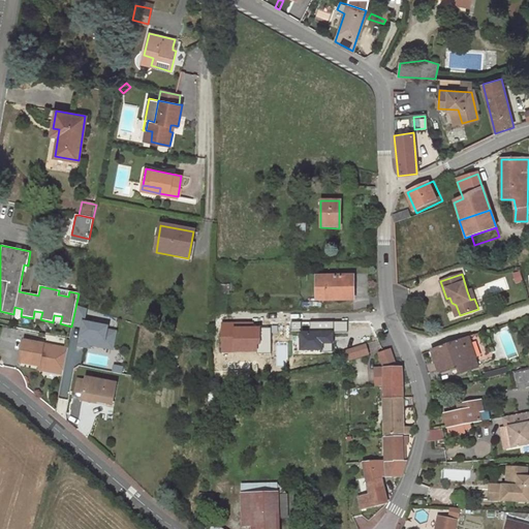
[(351,277),(316,277),(316,300),(351,300),(351,277)]
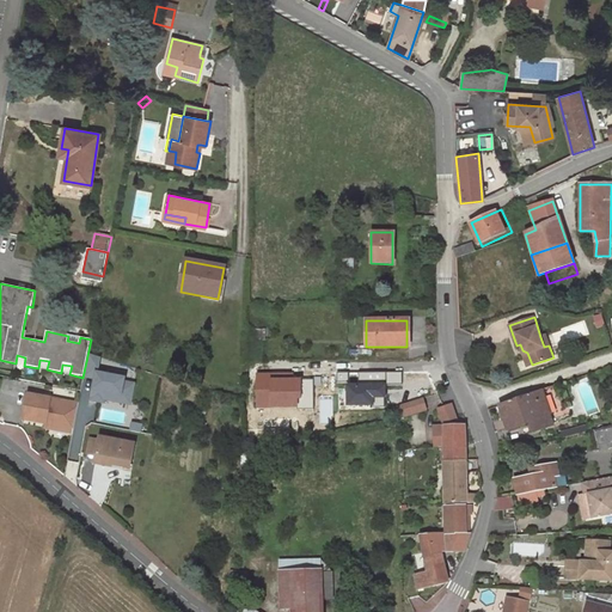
[(267,330),(254,329),(252,340),(265,341),(267,330)]
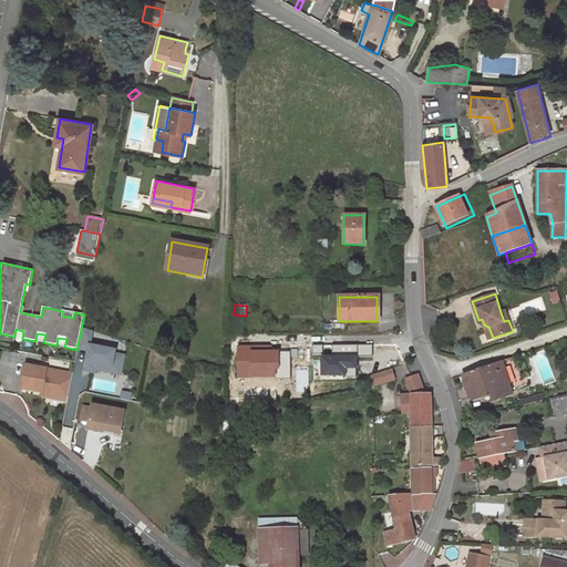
[(120,375),(124,357),(114,356),(115,351),(90,347),(93,331),(82,328),(78,350),(91,352),(91,354),(88,354),(84,372),(95,374),(95,371),(98,363),(111,367),(110,373),(120,375)]
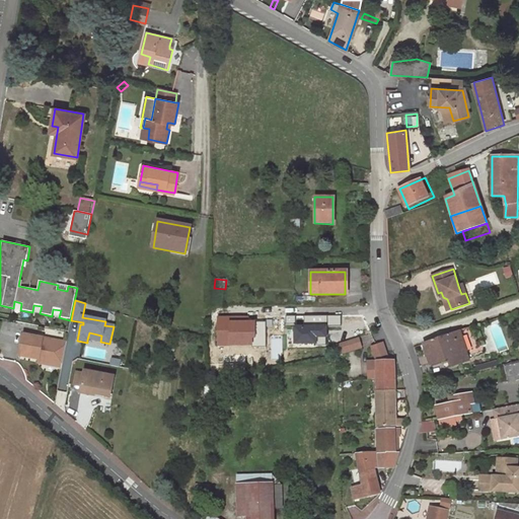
[(249,316),(217,316),(217,346),(252,346),(252,339),(256,339),(256,320),(249,321),(249,316)]
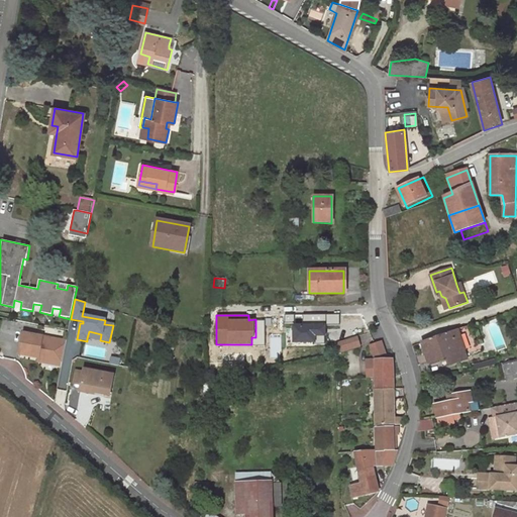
[(326,336),(326,322),(295,324),(295,343),(316,342),(316,336),(326,336)]
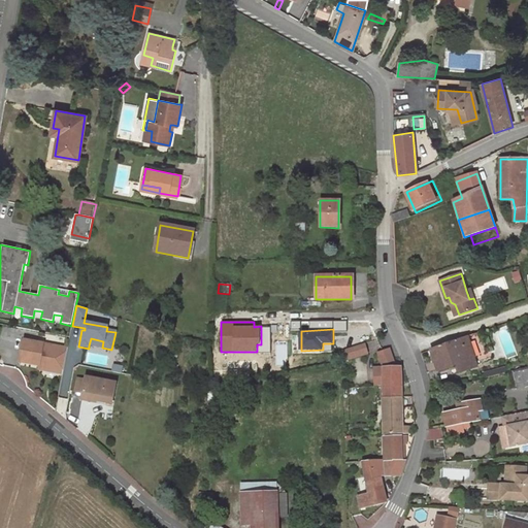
[(467,337),(430,350),(439,371),(458,364),(461,372),(477,366),(474,358),(469,341),(467,337)]
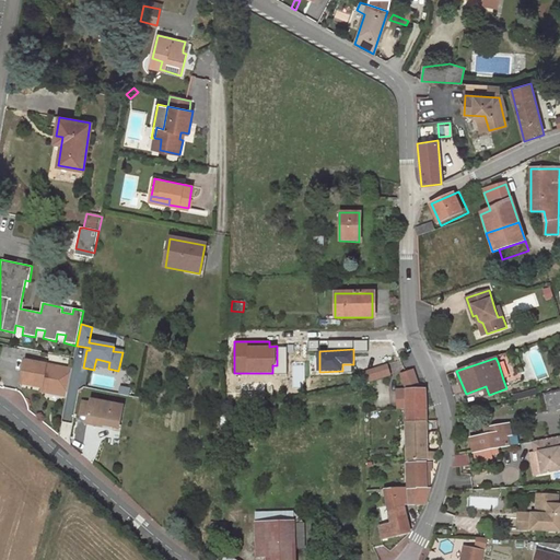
[(96,359),(94,366),(108,369),(109,362),(96,359)]
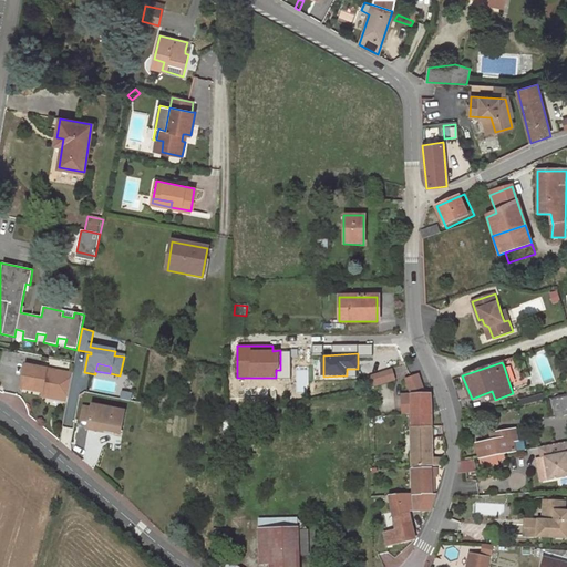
[(504,367),(509,384),(517,381),(511,363),(504,367)]
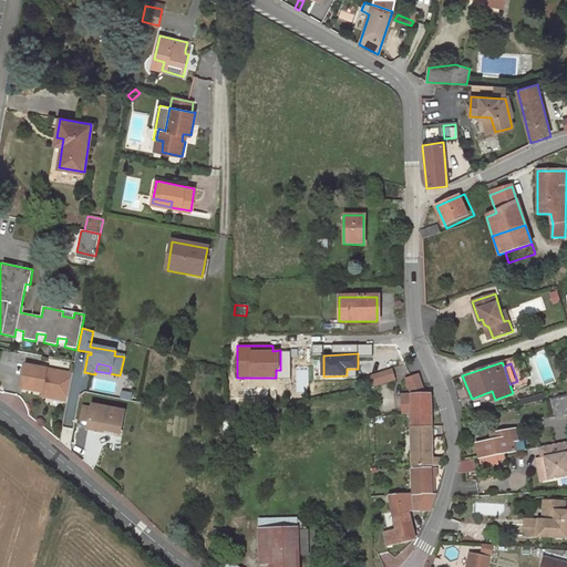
[(57,372),(26,366),(21,389),(42,393),(50,394),(49,399),(62,401),(66,379),(55,378),(57,372)]
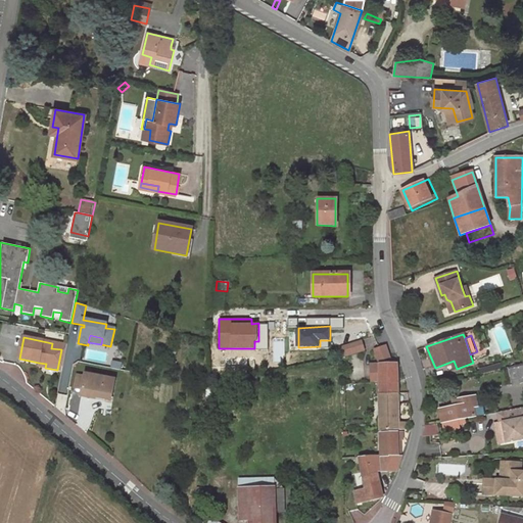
[(341,347),(341,359),(364,349),(362,340),(341,347)]
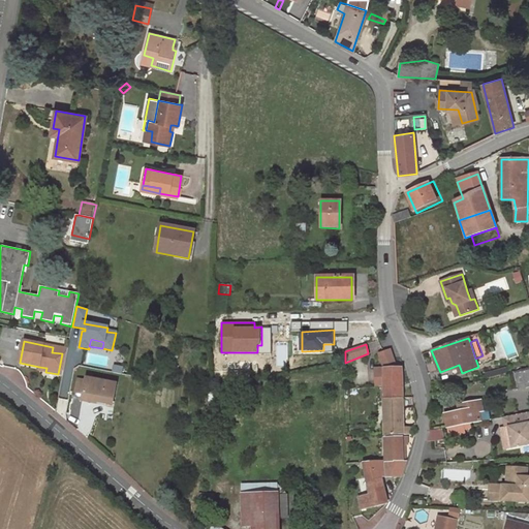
[(67,349),(63,348),(62,353),(58,374),(63,375),(67,349)]
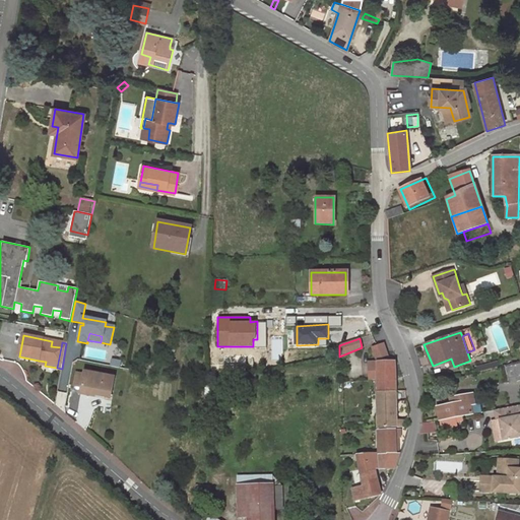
[(377,363),(377,392),(395,391),(395,362),(393,362),(389,362),(388,359),(383,344),(372,347),(377,363)]
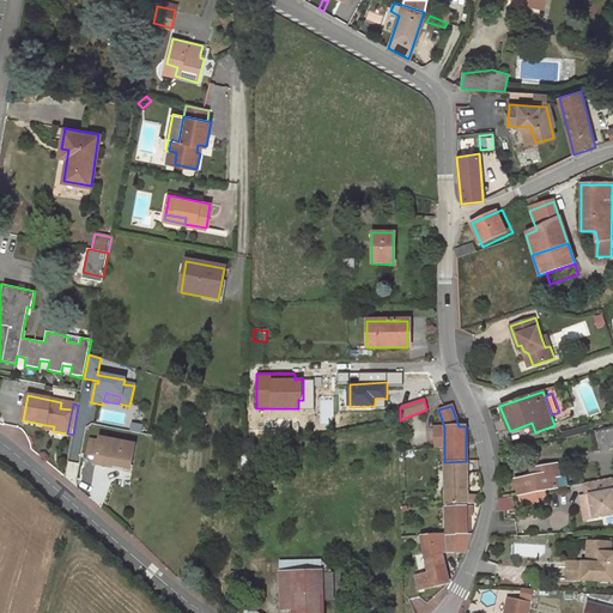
[(560,434),(564,438),(589,432),(587,426),(560,434)]
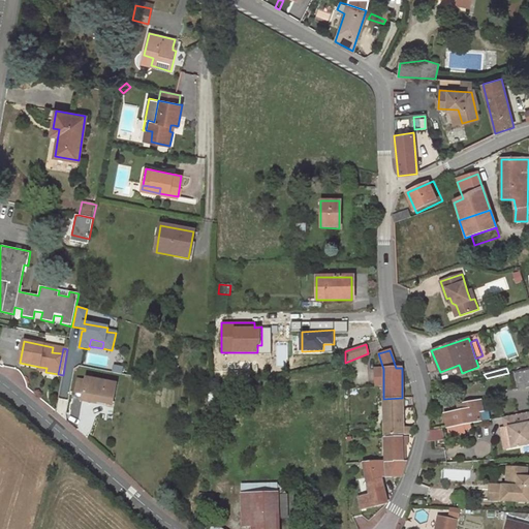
[(374,369),(375,386),(381,386),(382,399),(383,399),(383,369),(374,369)]
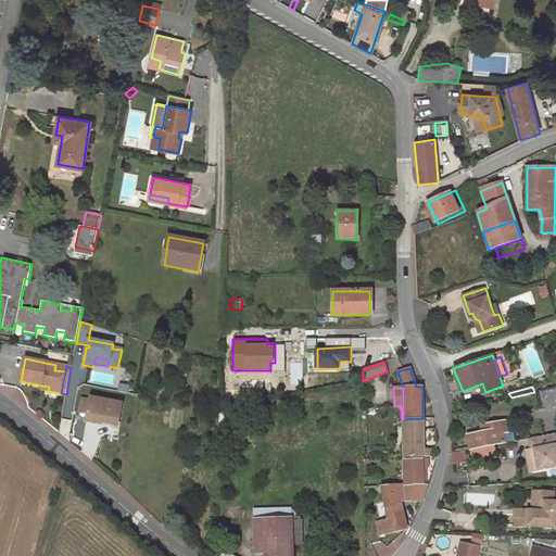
[(548,391),(541,392),(545,409),(552,407),(548,391)]
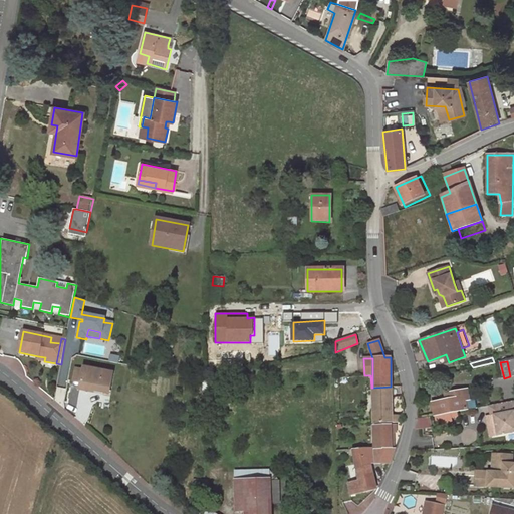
[(83,367),(83,369),(81,382),(80,384),(95,388),(94,391),(109,394),(113,372),(83,367)]
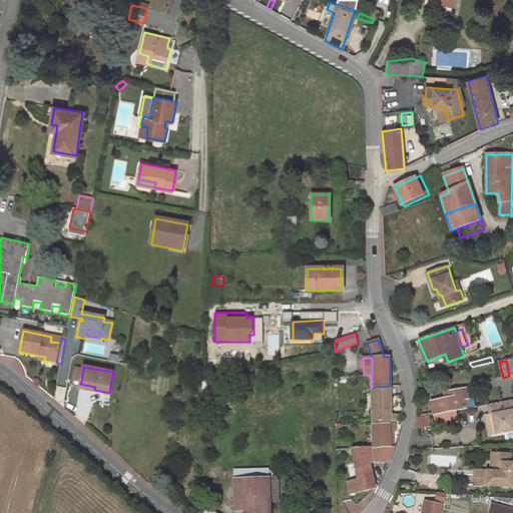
[(83,369),(75,368),(73,380),(81,382),(83,369)]
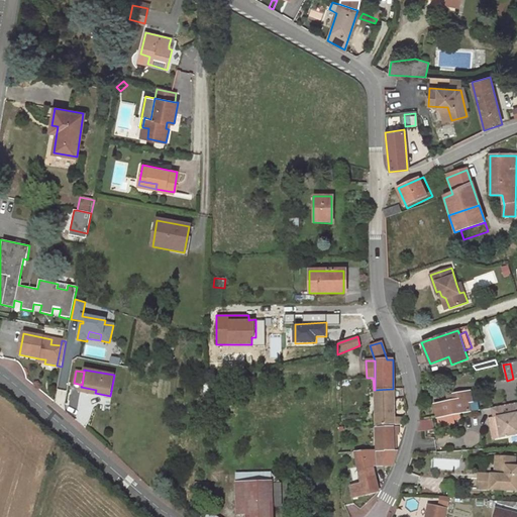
[(375,390),(375,399),(394,399),(393,389),(375,390)]
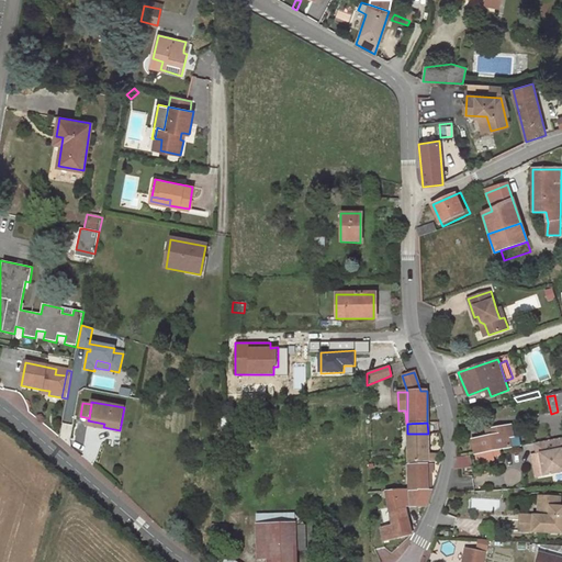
[(512,448),(512,447),(509,438),(508,438),(506,427),(486,430),(487,437),(472,440),(474,454),(512,448)]
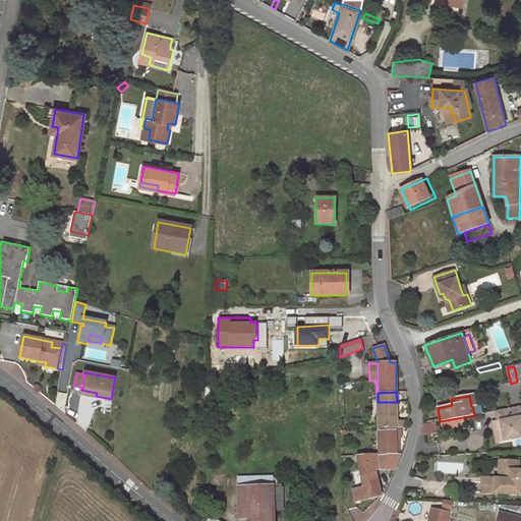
[(378,402),(379,428),(405,428),(405,421),(397,421),(397,402),(378,402)]
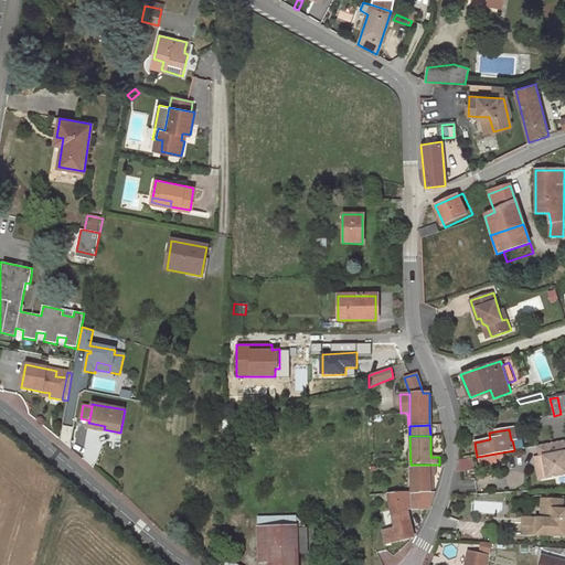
[(564,439),(539,445),(541,457),(544,457),(545,467),(547,477),(564,473),(564,439)]
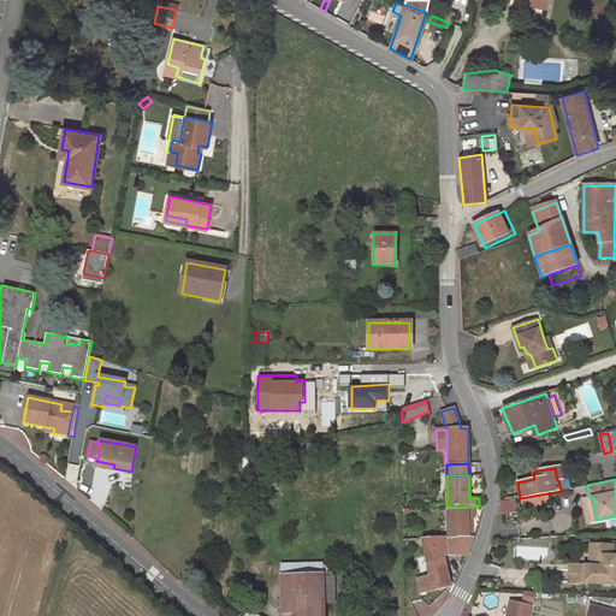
[(539,497),(522,499),(523,508),(542,504),(539,497)]
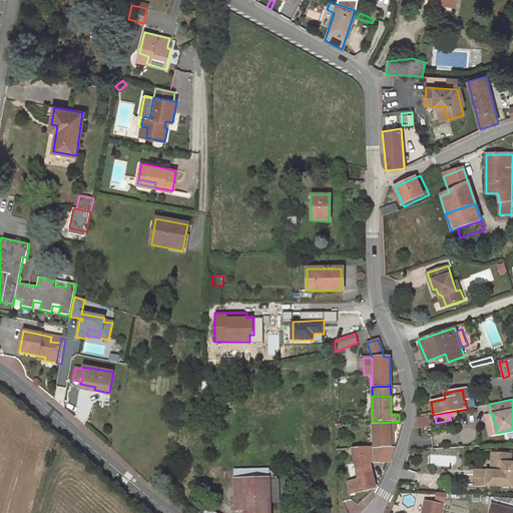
[(429,427),(428,416),(418,417),(417,418),(415,428),(429,427)]
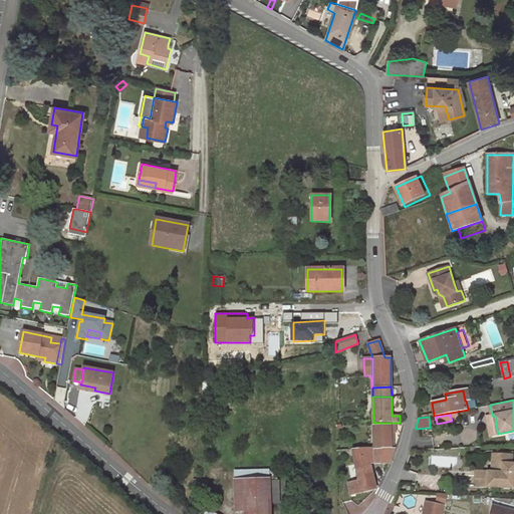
[(373,426),(373,448),(392,448),(393,426),(373,426)]
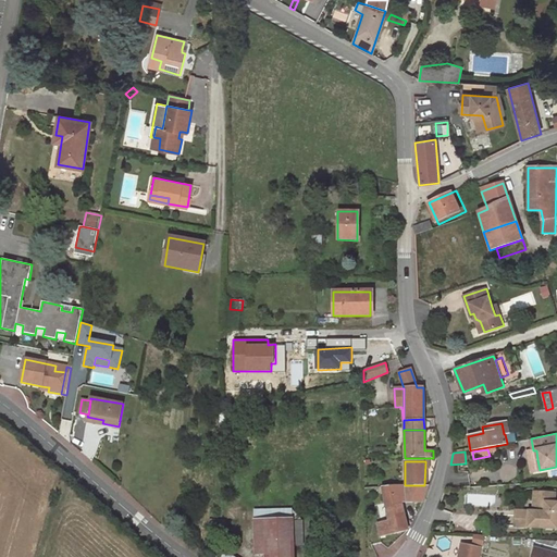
[(422,503),(429,485),(424,485),(405,485),(381,486),(382,493),(387,521),(376,523),(380,536),(408,531),(400,503),(422,503)]
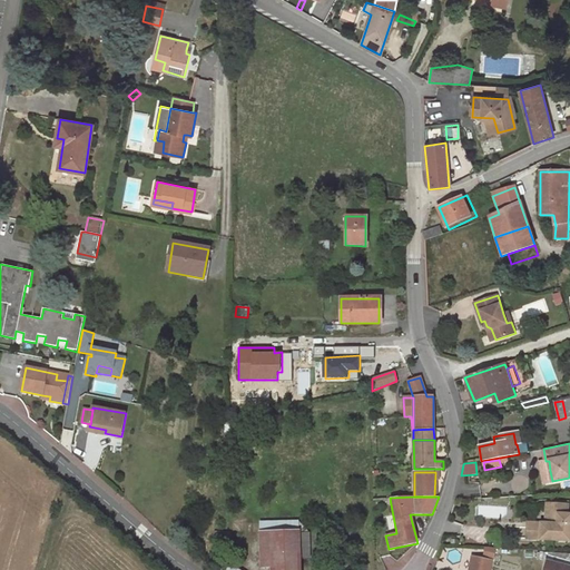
[(546,503),(546,523),(544,527),(527,526),(527,539),(569,541),(569,514),(568,514),(561,514),(561,504),(546,503)]
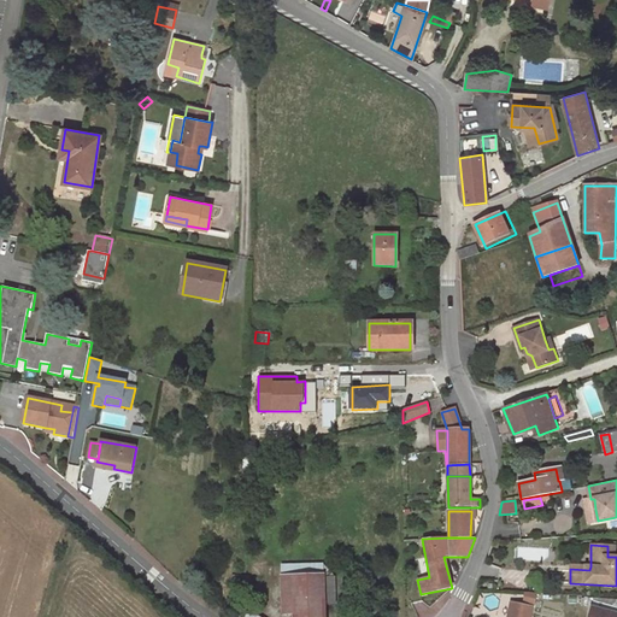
[(283,564),(286,615),(297,615),(297,616),(331,616),(330,563),(283,564)]
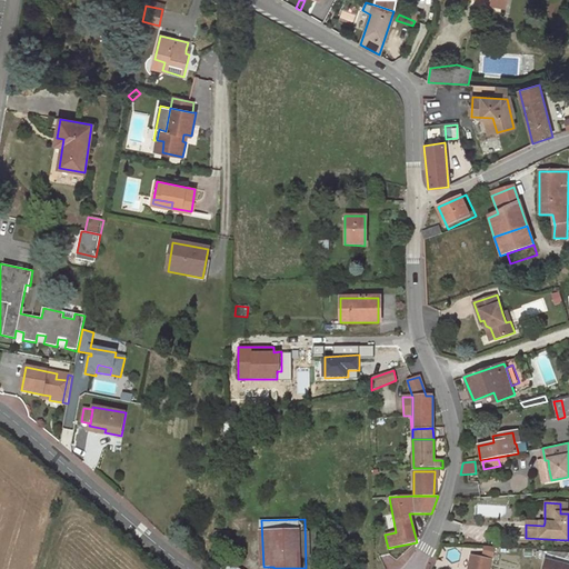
[(568,559),(547,553),(546,560),(568,566),(568,559)]
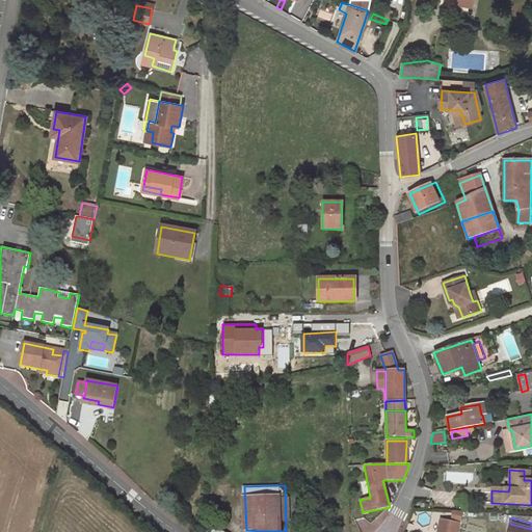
[(457,531),(459,525),(441,521),(437,531),(457,531)]
